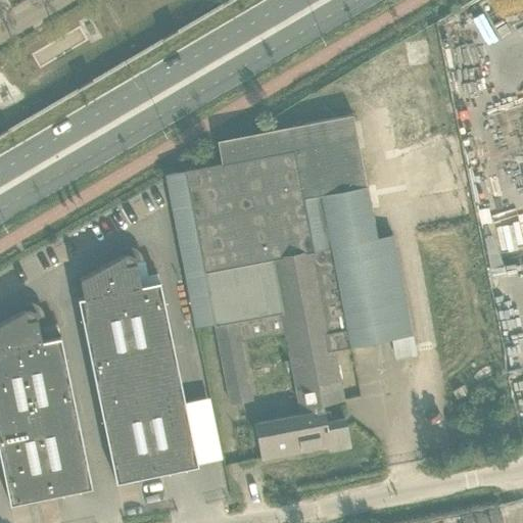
[(383,58),(385,83),(402,81),(400,57),(383,58)]
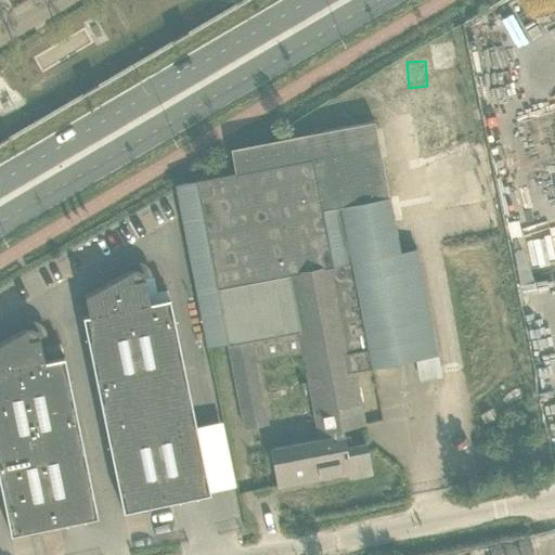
[(416,249),(399,253),(373,120),(230,149),(234,172),(195,180),(195,181),(175,184),(207,347),(226,344),(296,331),(309,395),(315,433),(340,428),(363,423),(352,371),(437,355),(416,249)]
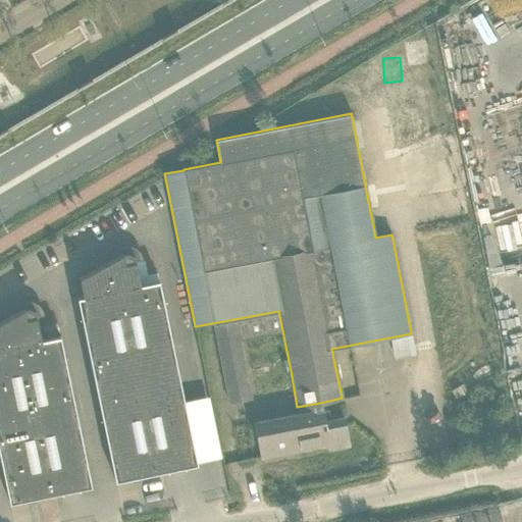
[(133,254),(128,253),(125,253),(122,254),(79,277),(83,296),(76,298),(115,480),(197,464),(159,280),(141,284),(135,258),(133,254)]
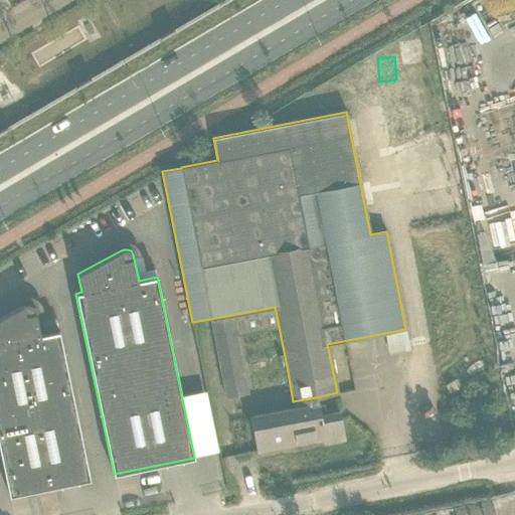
[(33,306),(30,304),(26,304),(23,305),(0,317),(0,452),(9,496),(90,479),(59,331),(40,335),(35,309),(33,306)]
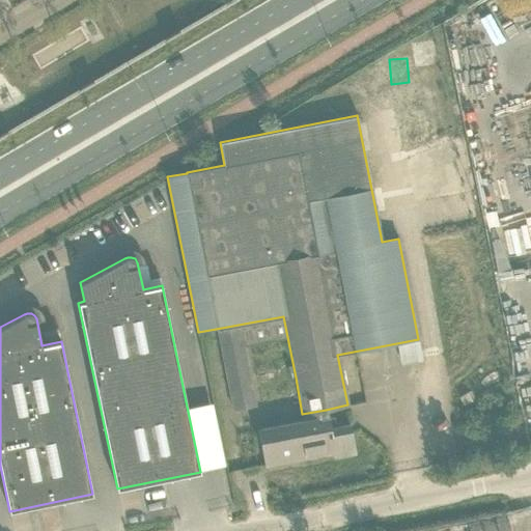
[(251,386),(296,378),(283,316),(216,329),(231,411),(255,406),(251,386)]
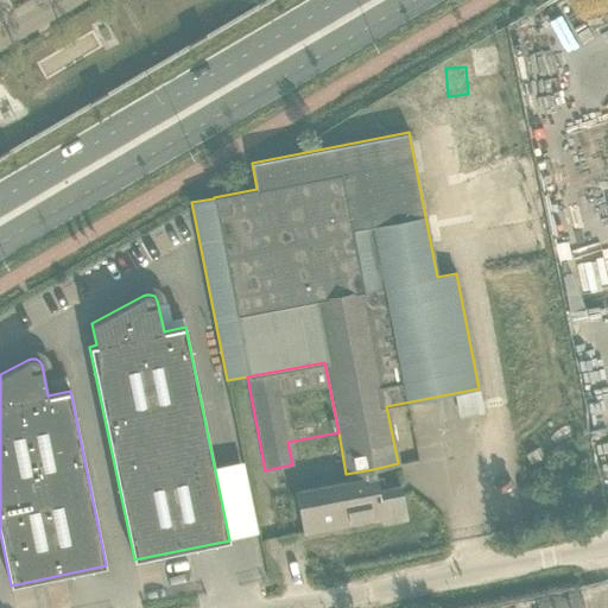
[(399,485),(378,489),(373,469),(346,474),(347,480),(296,489),(304,532),(381,517),(382,523),(406,518),(399,485)]
